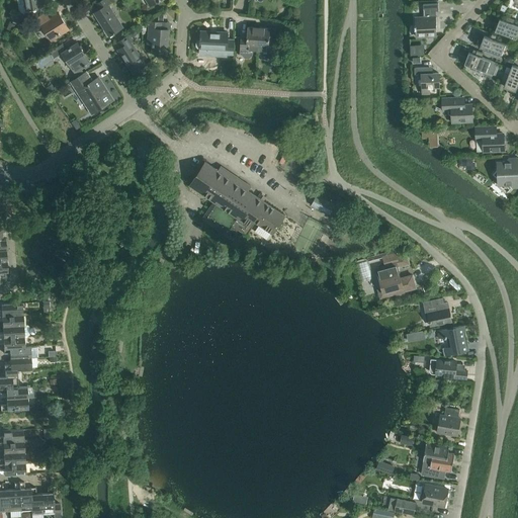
[(39,0),(24,0),(26,10),(41,8),(39,0)]
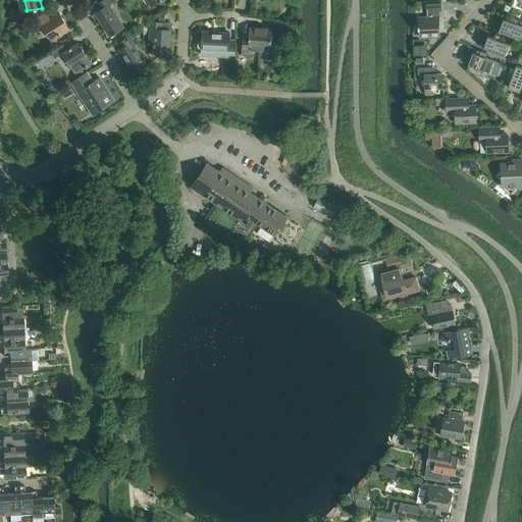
[(109,0),(104,0),(96,5),(99,11),(95,13),(110,37),(114,35),(116,34),(116,33),(123,28),(109,5),(112,3),(109,0)]
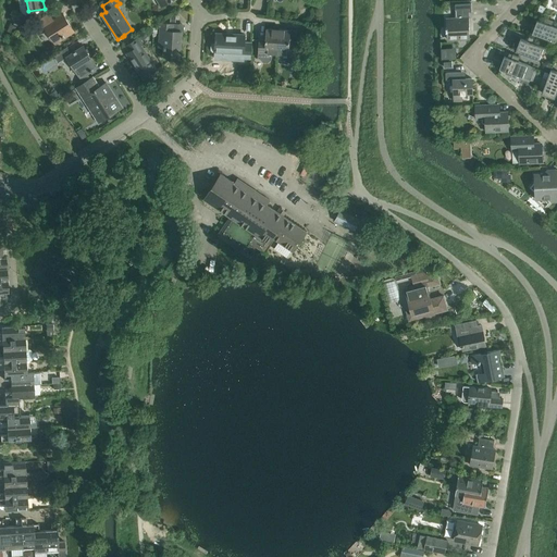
[(447,28),(446,28),(446,32),(447,32),(447,39),(470,38),(469,19),(467,19),(467,12),(472,12),(471,4),(455,4),(456,20),(447,20),(447,28)]
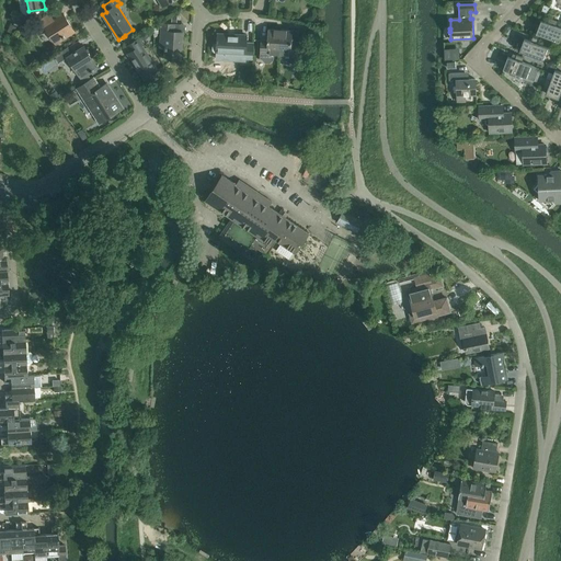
[(49,13),(34,23),(39,32),(46,27),(57,44),(75,33),(63,14),(54,20),(49,13)]
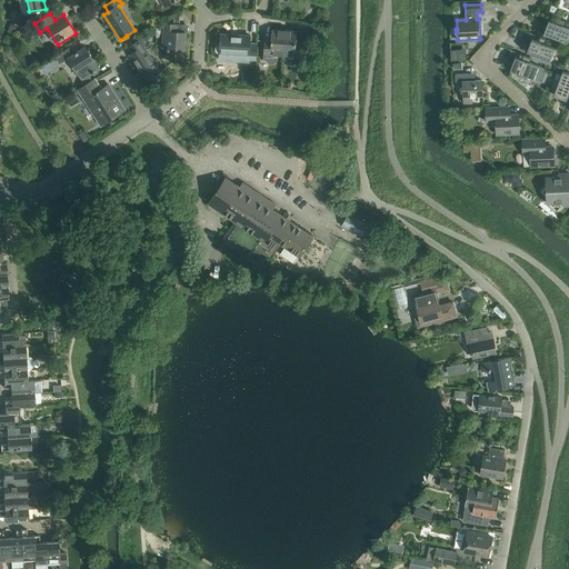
[(565,22),(558,19),(556,23),(549,21),(543,35),(551,37),(550,38),(557,40),(557,39),(568,43),(568,39),(568,28),(563,27),(565,22)]
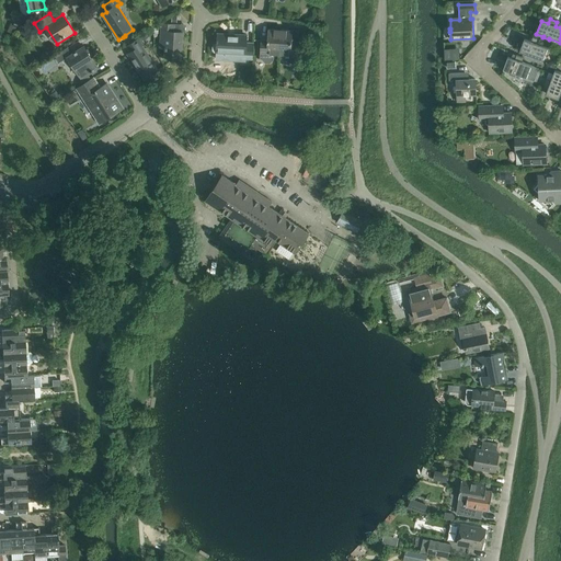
[(11,23),(8,32),(14,34),(18,26),(11,23)]
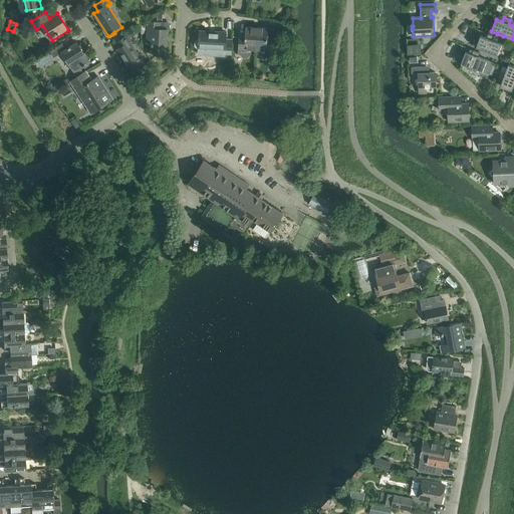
[(148,22),(147,43),(152,43),(152,50),(167,51),(168,29),(160,29),(161,22),(148,22)]
